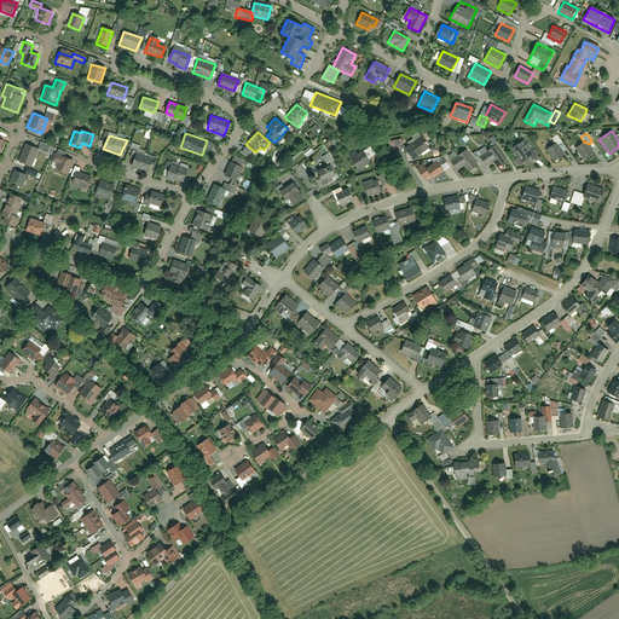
[(556,143),(557,146),(562,143),(557,136),(551,139),(555,144),(556,143)]
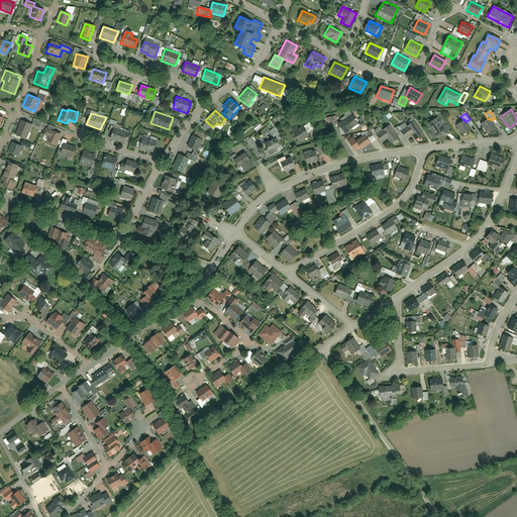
[(358,123),(352,114),(337,124),(343,133),(358,123)]
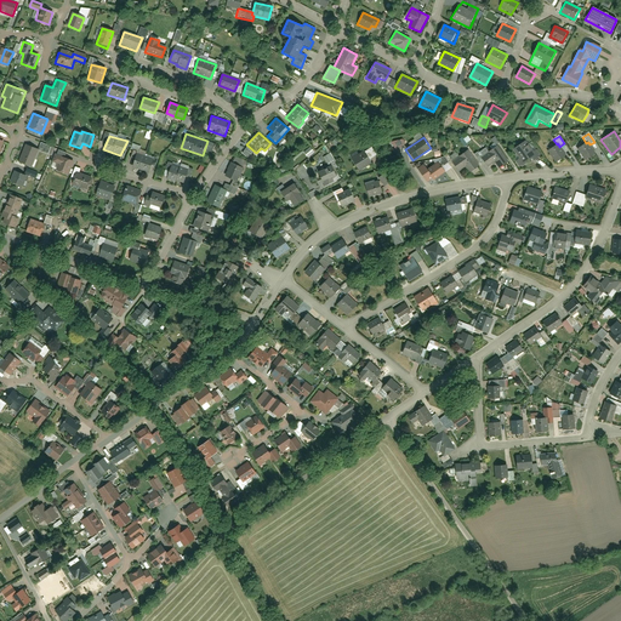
[(530,138),(513,149),(519,159),(516,160),(520,167),(540,155),(530,138)]
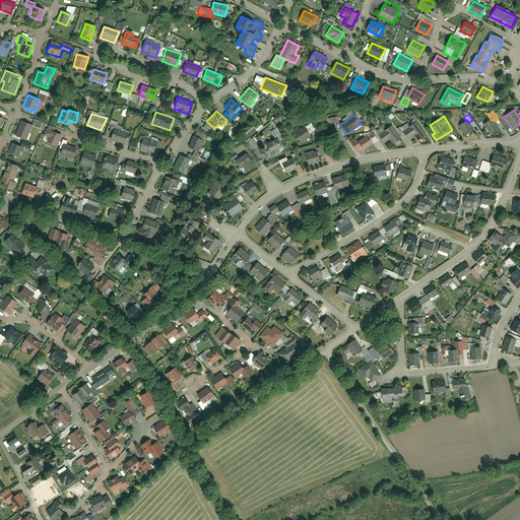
[(491,120),(482,125),(489,134),(499,129),(494,121),(493,119),(491,120)]
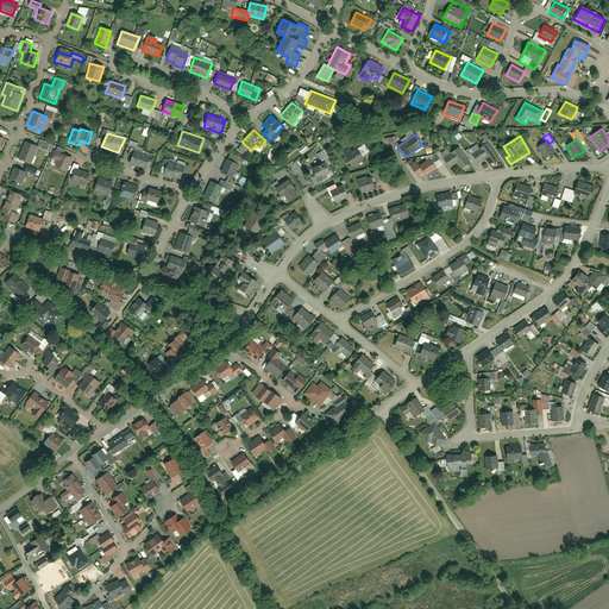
[(546,142),(537,148),(546,159),(556,154),(548,144),(547,140),(546,142)]
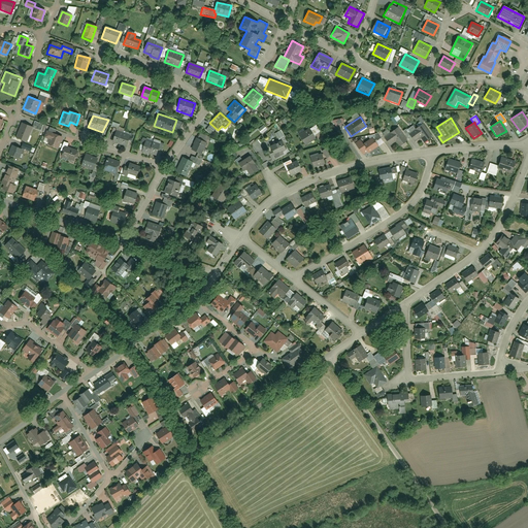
[(33,127),(21,123),(14,138),(27,142),(33,127)]
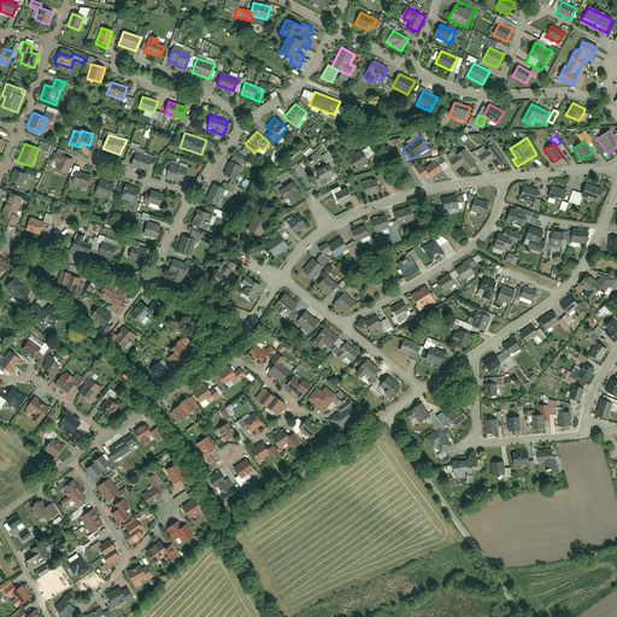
[(494,145),(476,157),(485,165),(491,162),(494,168),(505,160),(494,145)]
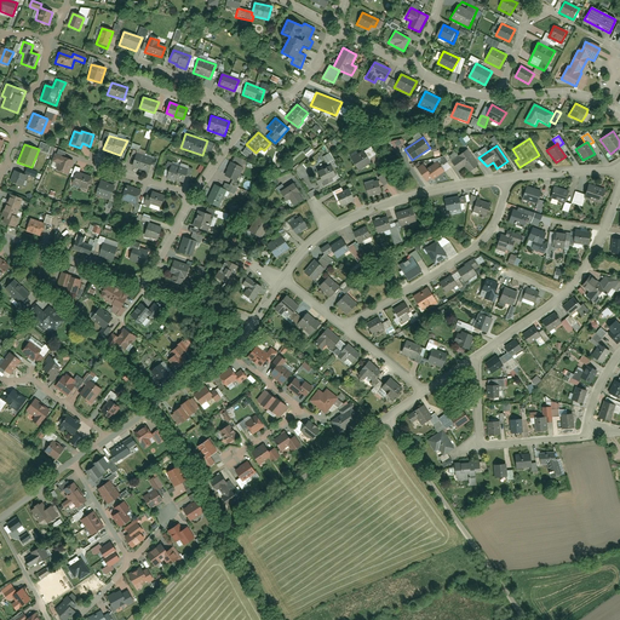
[(478,166),(466,149),(449,161),(458,171),(464,167),(469,172),(478,166)]
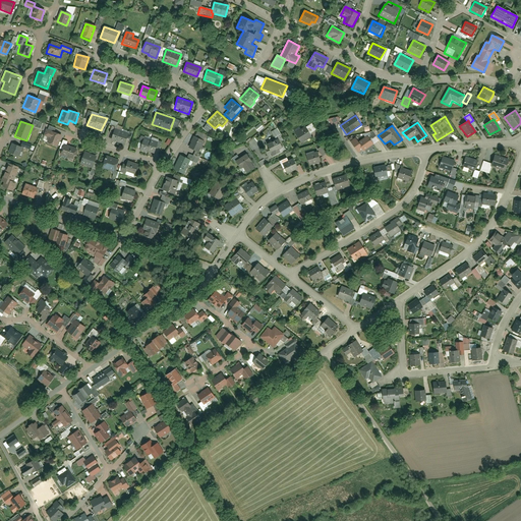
[(312,135),(305,126),(294,133),(301,142),(312,135)]
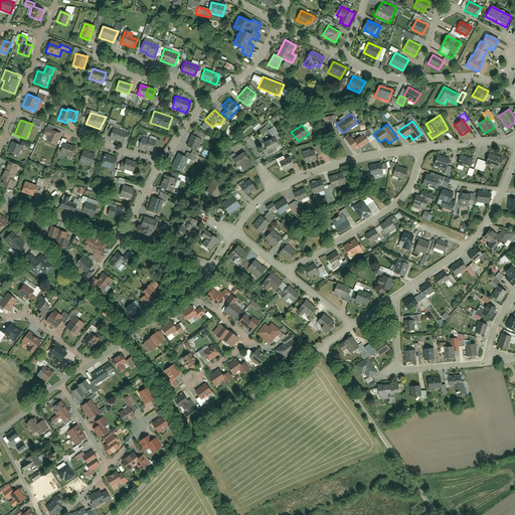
[(128,131),(113,126),(109,138),(123,143),(128,131)]
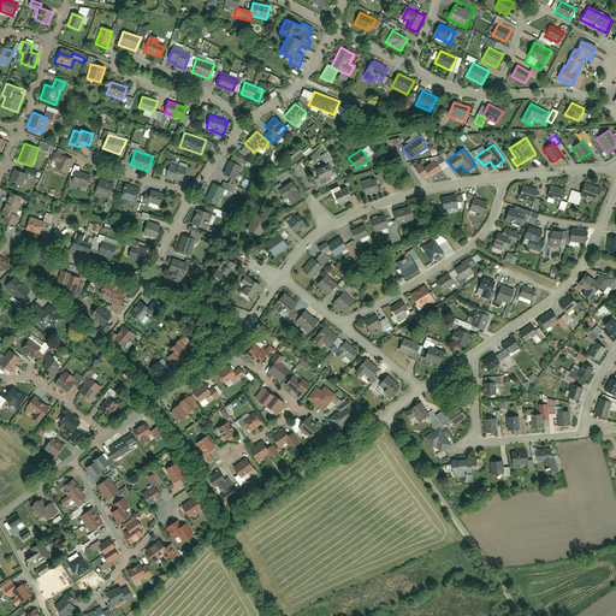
[(67,173),(73,158),(53,152),(51,160),(57,163),(55,169),(67,173)]
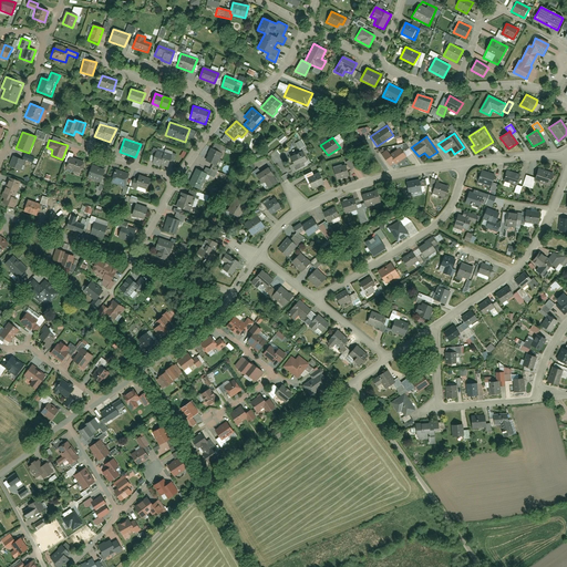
[(395,165),(406,157),(400,147),(389,154),(387,150),(380,154),(390,167),(394,164),(395,165)]
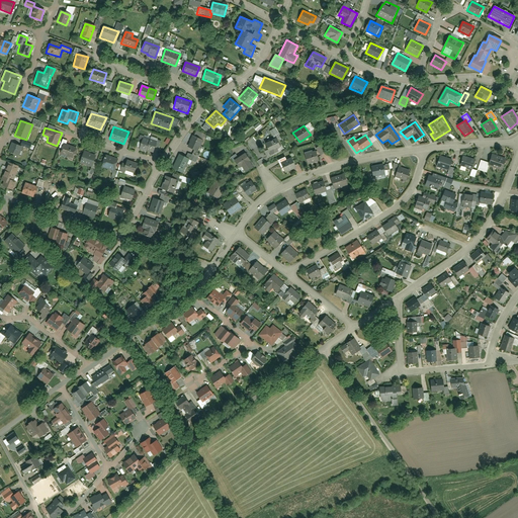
[(158,142),(143,136),(138,148),(153,154),(158,142)]
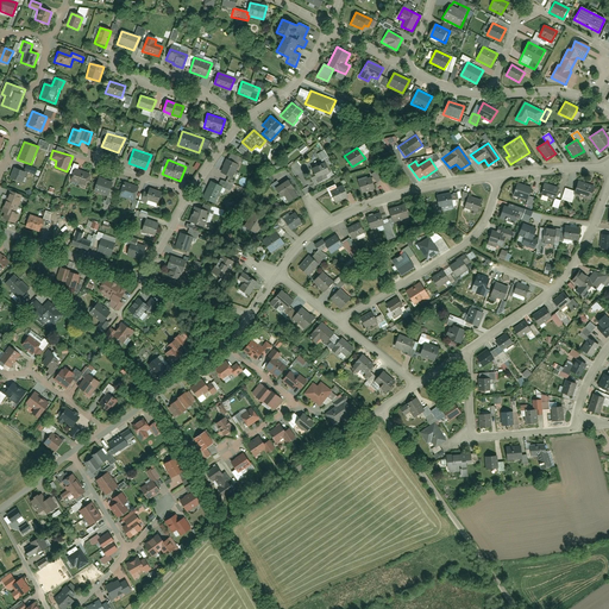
[(220,174),(233,179),(239,165),(226,159),(220,174)]
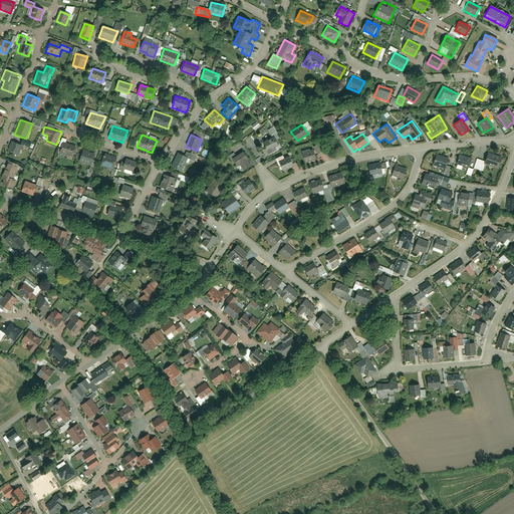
[(275,148),(279,146),(274,137),(262,143),(269,154),(276,150),(275,148)]
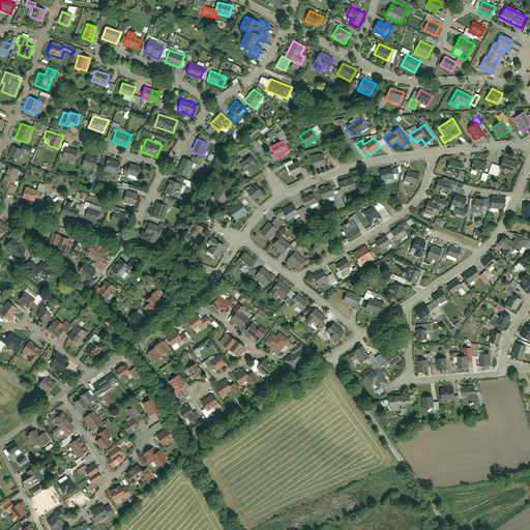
[(24,149),(12,145),(7,156),(20,160),(24,149)]
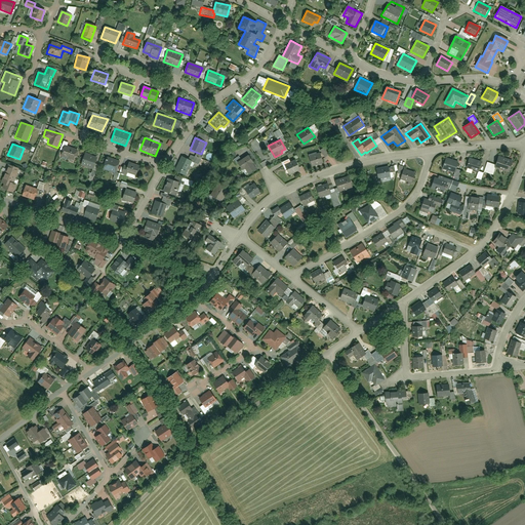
[(78,150),(64,145),(61,155),(74,160),(78,150)]
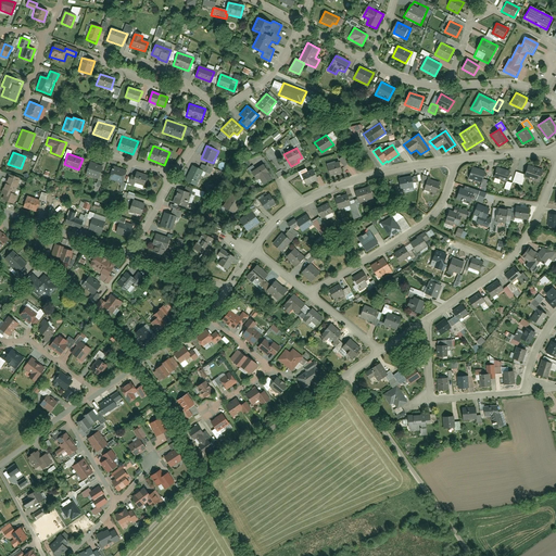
[(339,161),(326,165),(329,176),(343,172),(339,161)]
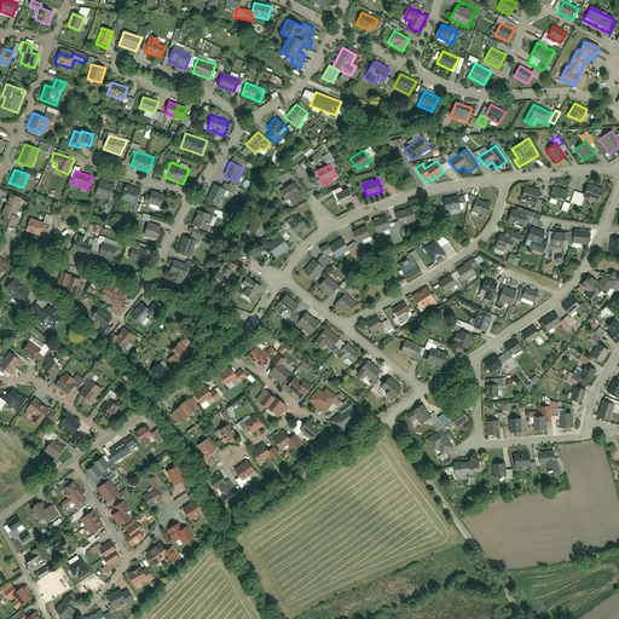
[(115,186),(99,181),(94,194),(110,200),(115,186)]
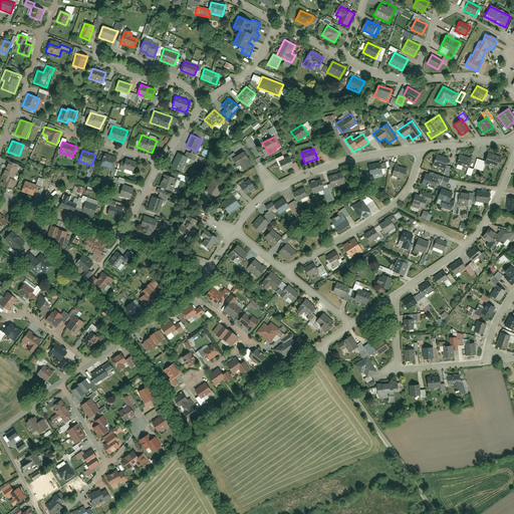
[(253,164),(245,151),(232,159),(237,167),(239,166),(242,171),(253,164)]
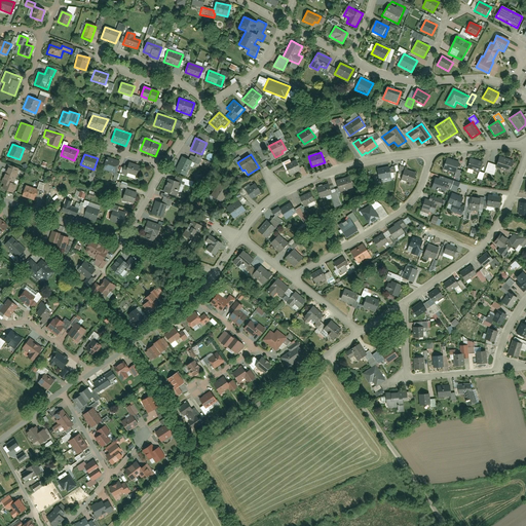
[(192,161),(182,156),(175,172),(186,177),(192,161)]
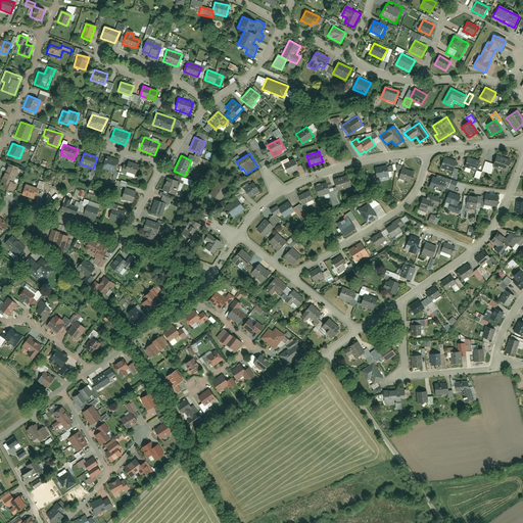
[(511,160),(495,155),(493,167),(508,172),(511,160)]
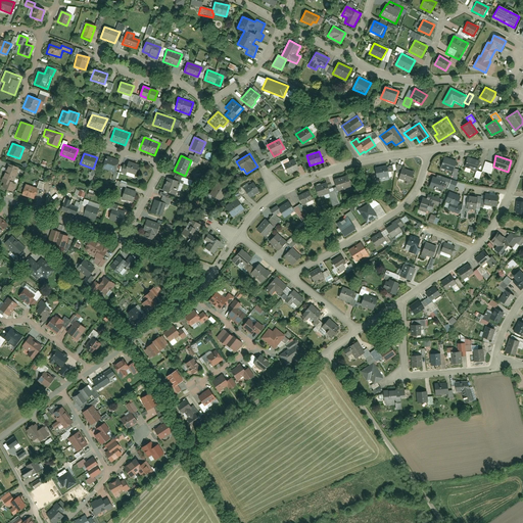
[(457,160),(443,156),(440,168),(453,172),(457,160)]
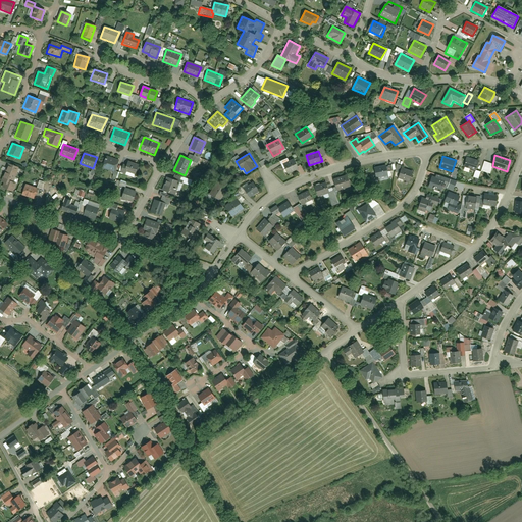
[(117,162),(104,157),(100,167),(113,172),(117,162)]
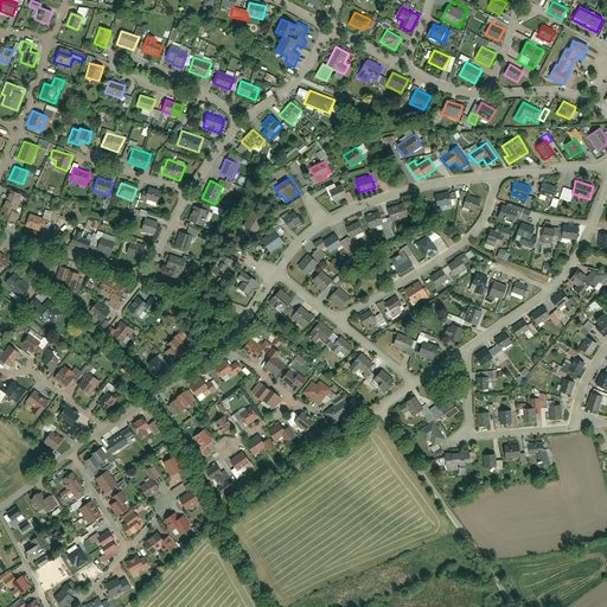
[(557,186),(543,183),(538,195),(553,198),(557,186)]
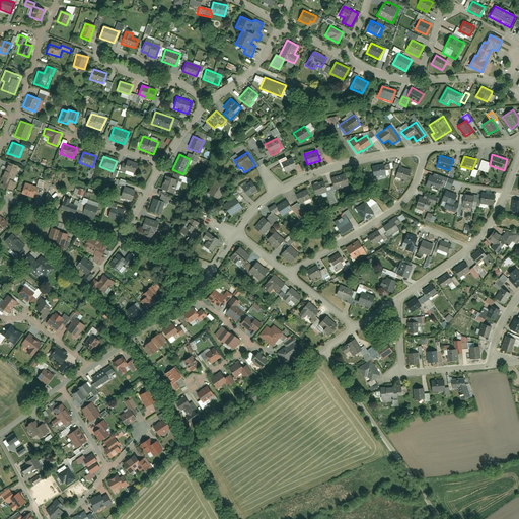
[(297,167),(292,158),(280,163),(285,173),(297,167)]
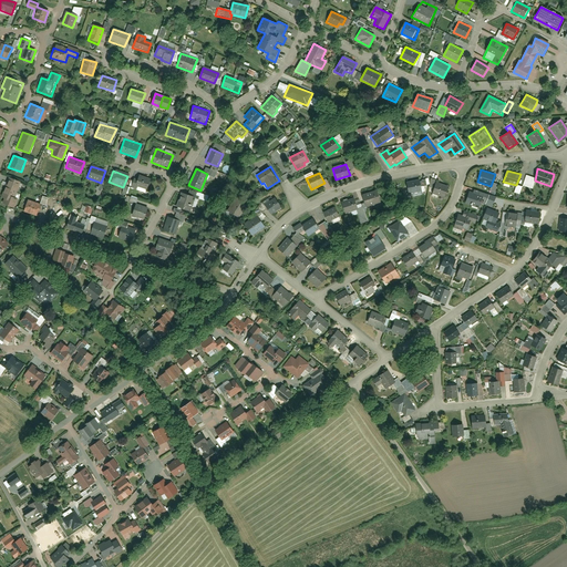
[(151,182),(137,177),(134,185),(147,189),(151,182)]
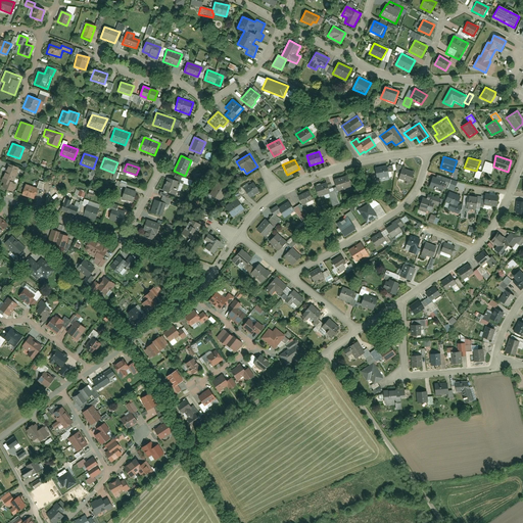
[(2,189),(12,193),(15,184),(13,183),(18,168),(7,164),(0,182),(4,184),(2,189)]
